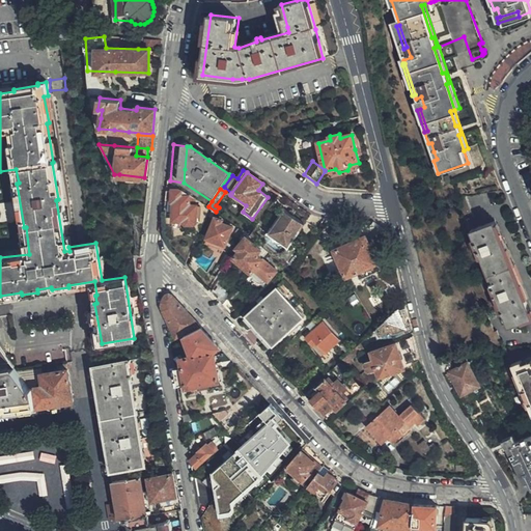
[(172,193),(171,200),(171,202),(173,203),(172,221),(183,222),(184,225),(195,225),(197,205),(191,205),(191,197),(182,196),(182,190),(172,190),(172,193)]
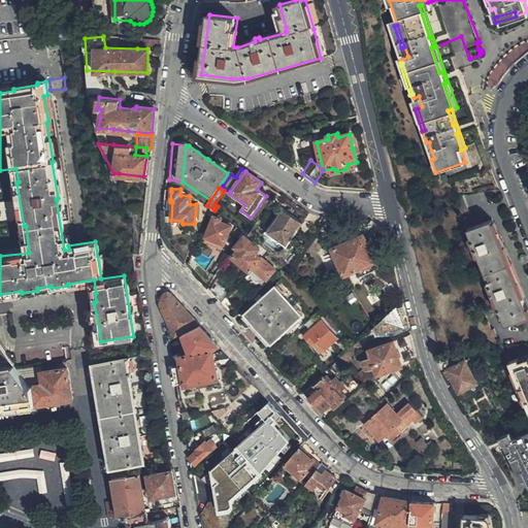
[(469,216),(461,195),(446,197),(447,200),(455,222),(459,221),(469,216)]
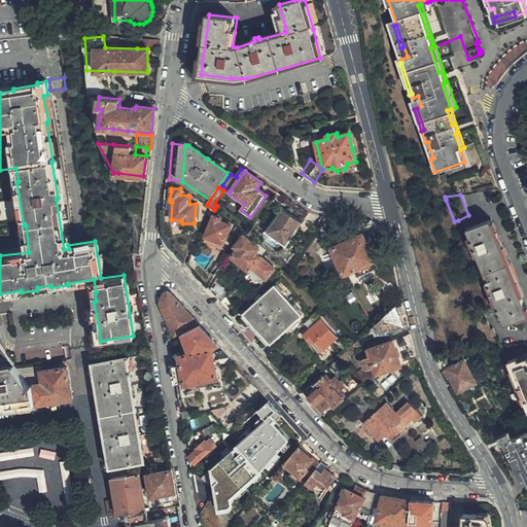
[(293,237),(303,224),(299,221),(281,209),(266,231),(272,235),(272,238),(277,241),(280,241),(286,246),(293,237)]
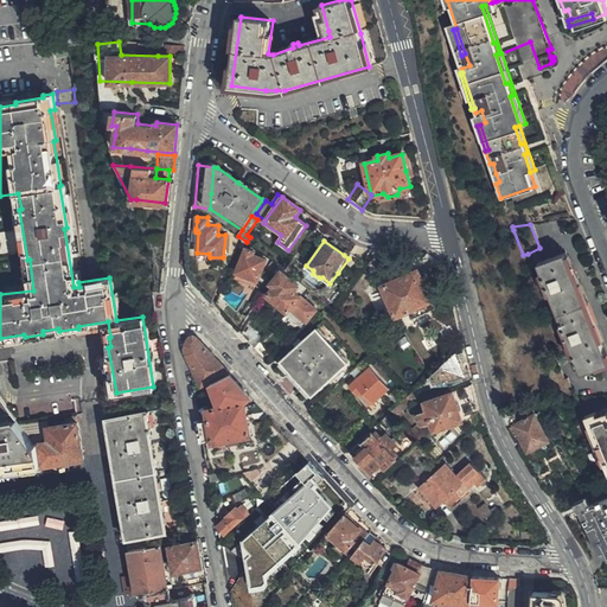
[(259,280),(267,259),(256,254),(256,251),(248,248),(238,272),(259,280)]
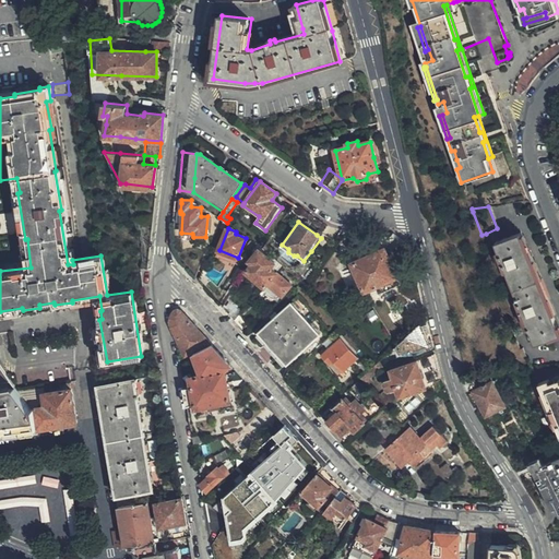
[(558,334),(558,330),(520,234),(496,244),(502,262),(500,263),(502,270),(506,269),(521,308),(519,308),(521,316),(524,314),(536,344),(558,334)]
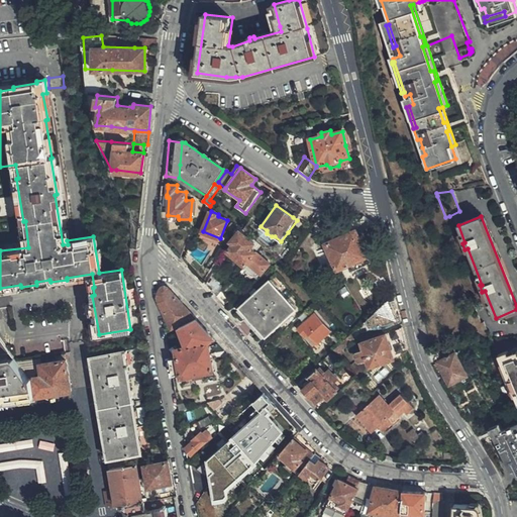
[(244,264),(256,250),(251,246),(254,242),(239,229),(230,241),(232,243),(227,249),(244,264)]
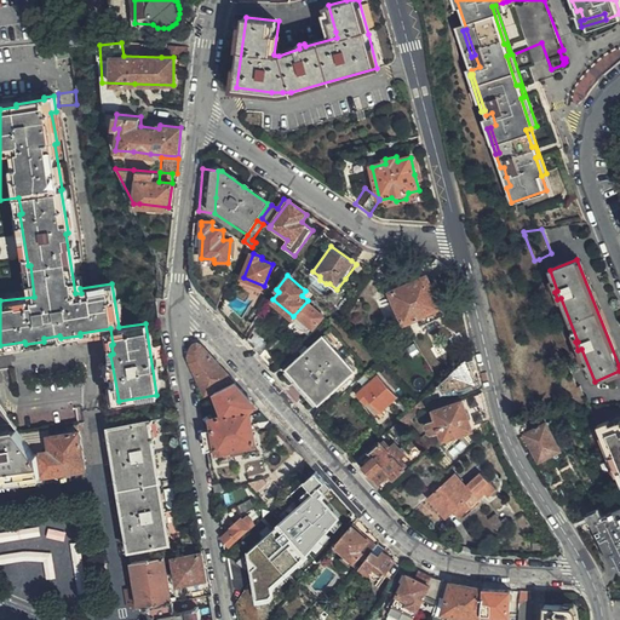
[(442,309),(428,275),(391,291),(405,323),(418,317),(422,325),(445,315),(442,309)]
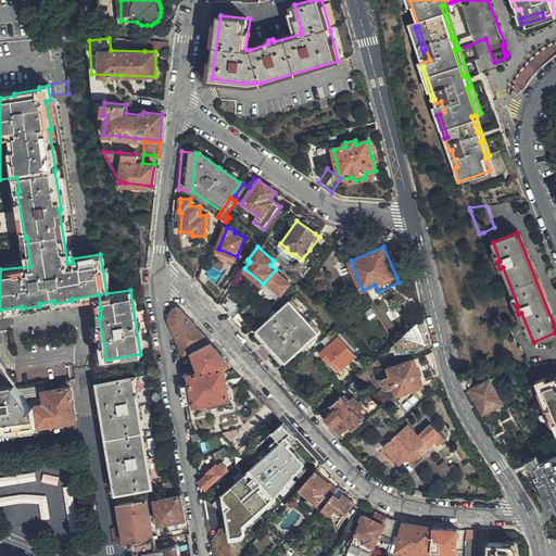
[(192,248),(179,260),(185,265),(197,254),(192,248)]
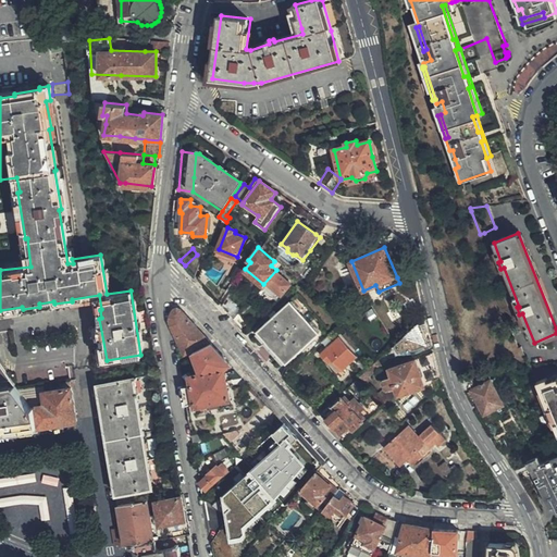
[(277,272),(268,283),(281,295),(291,284),(277,272)]
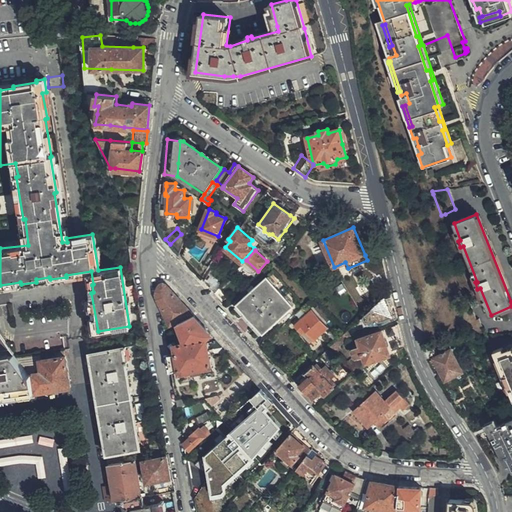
[(187,263),(192,270),(203,259),(202,257),(198,253),(187,263)]
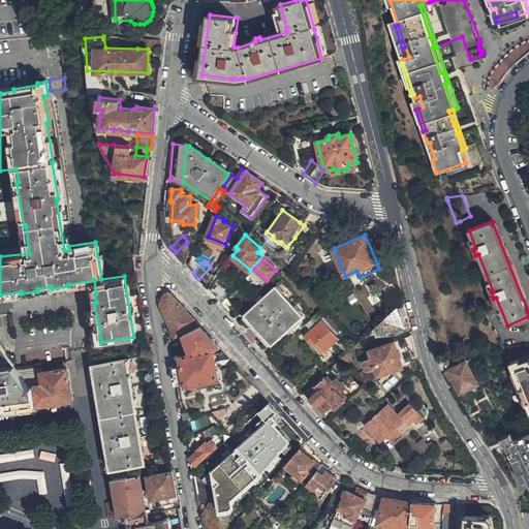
[(267,280),(254,269),(252,271),(265,282),(267,280)]
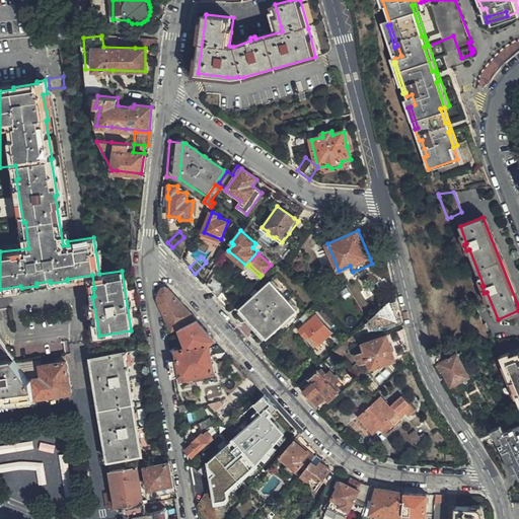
[(297,309),(290,301),(271,280),(266,285),(241,307),(268,337),(297,309)]
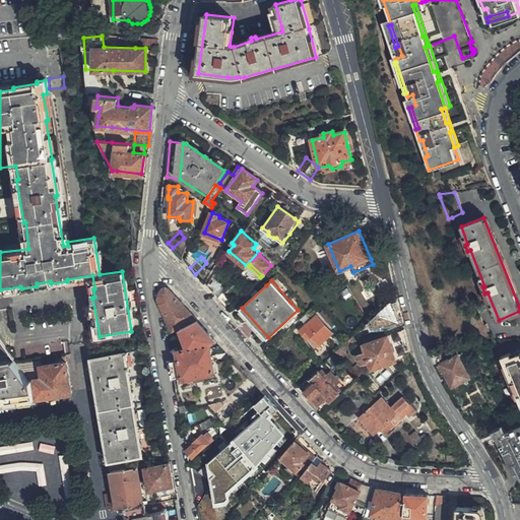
[(163,288),(163,305),(174,329),(195,320),(177,299),(167,288),(165,287),(163,288)]
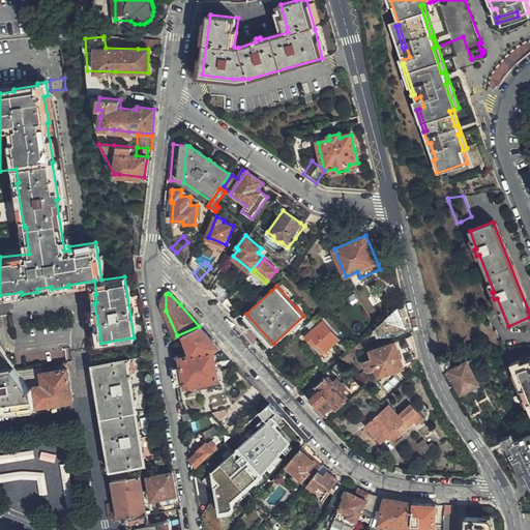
[(408,315),(405,302),(376,328),(379,334),(393,331),(408,325),(404,317),(408,315)]
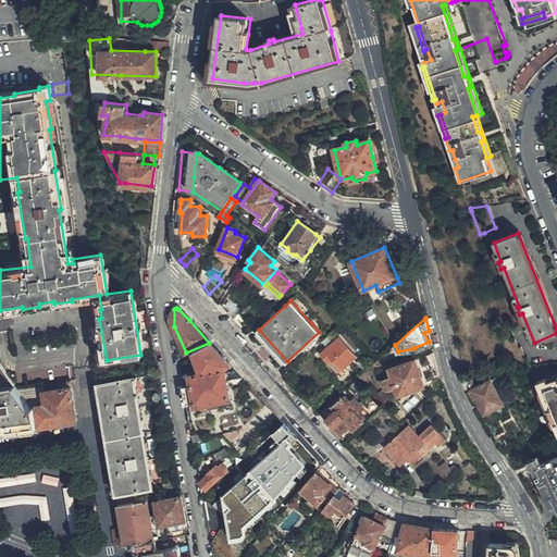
[(515,361),(524,358),(520,348),(518,349),(511,335),(503,339),(508,354),(510,353),(515,361)]
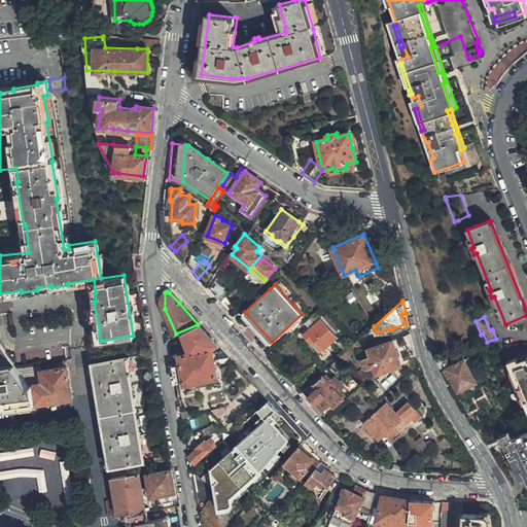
[(304,335),(311,343),(314,340),(321,349),(323,350),(337,338),(321,319),(304,335)]
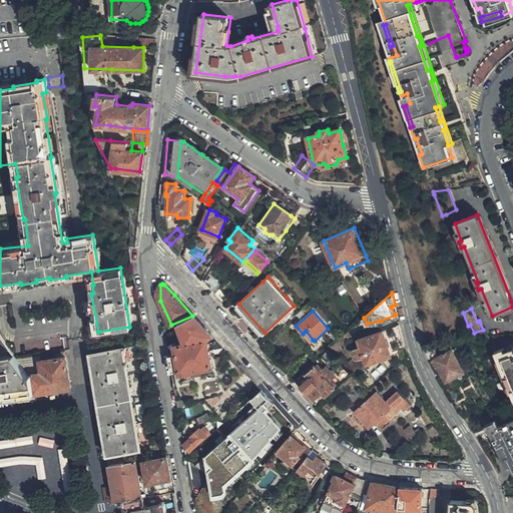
[(169,356),(172,372),(181,370),(181,373),(211,367),(206,341),(212,337),(194,317),(179,324),(186,343),(177,345),(178,354),(169,356)]
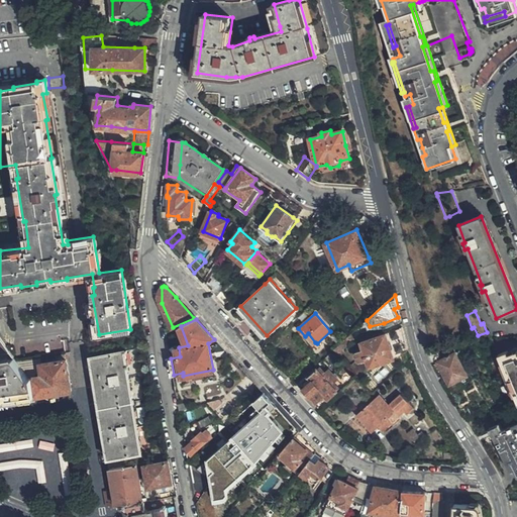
[(351,341),(362,337),(357,329),(347,337),(351,341)]
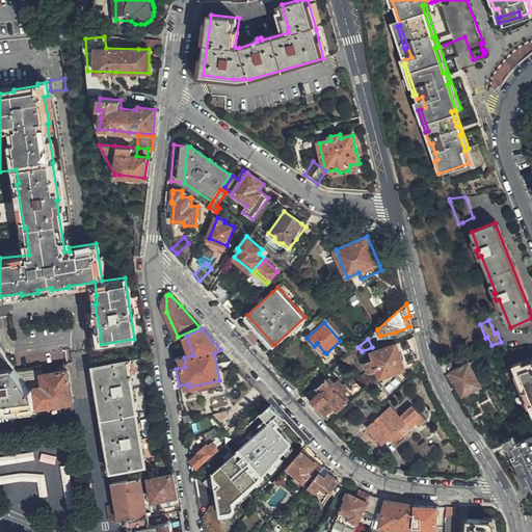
[(407,366),(400,342),(372,351),(374,360),(367,363),(370,372),(377,370),(380,377),(407,369),(407,366)]
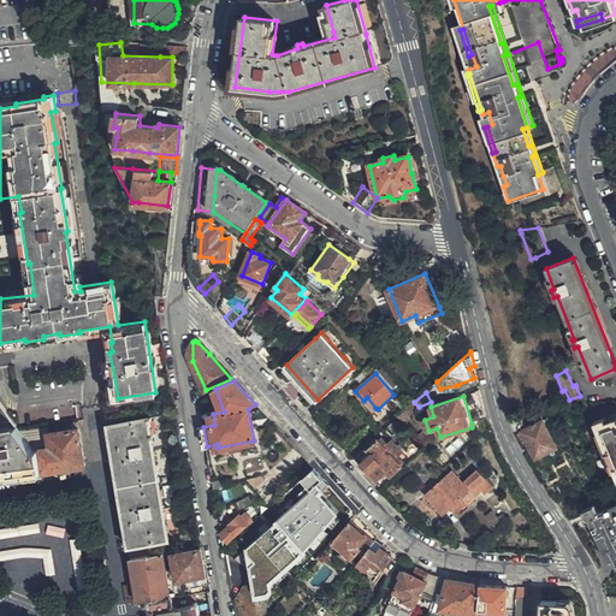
[(367,397),(363,401),(372,410),(375,408),(367,397)]
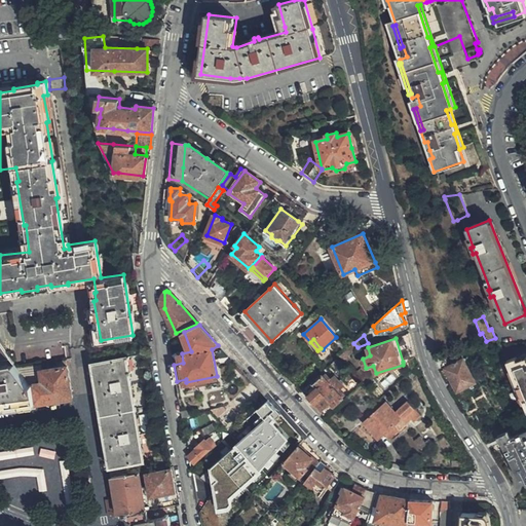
[(353,343),(340,357),(344,362),(358,347),(353,343)]
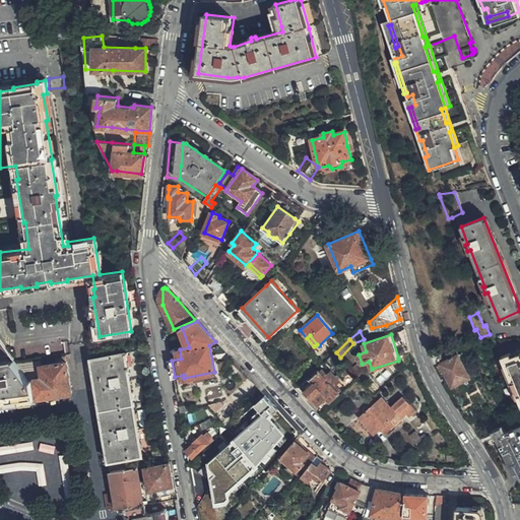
[(0,402),(36,398),(33,380),(27,380),(15,363),(0,340),(0,402)]
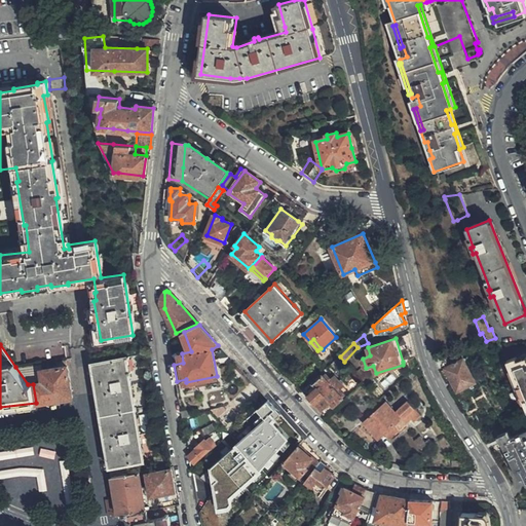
[(98,395),(110,466),(133,463),(145,460),(125,350),(91,355),(98,395)]
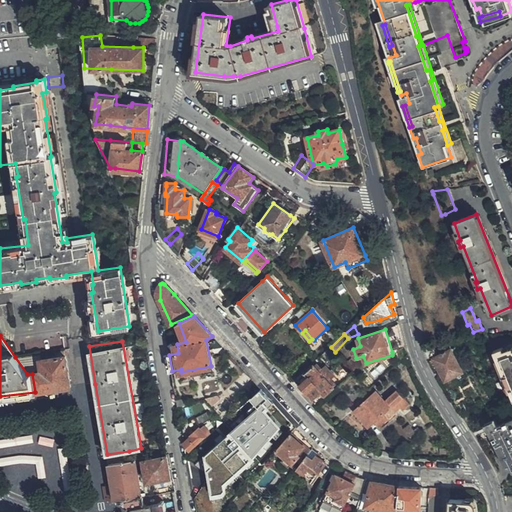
[(463,371),(451,350),(446,352),(444,349),(449,347),(446,342),(435,343),(440,354),(432,358),(443,380),(463,371)]
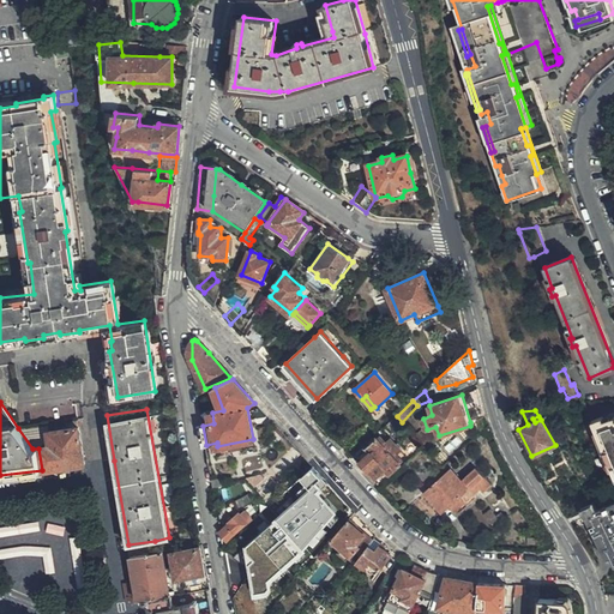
[(613,416),(603,421),(602,417),(581,426),(582,428),(602,482),(613,476),(613,416)]
